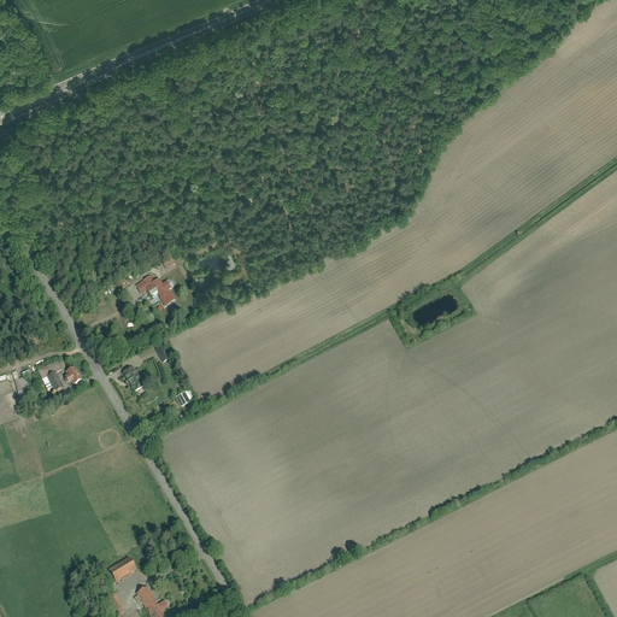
[(174,259),(164,264),(166,270),(177,265),(174,259)]
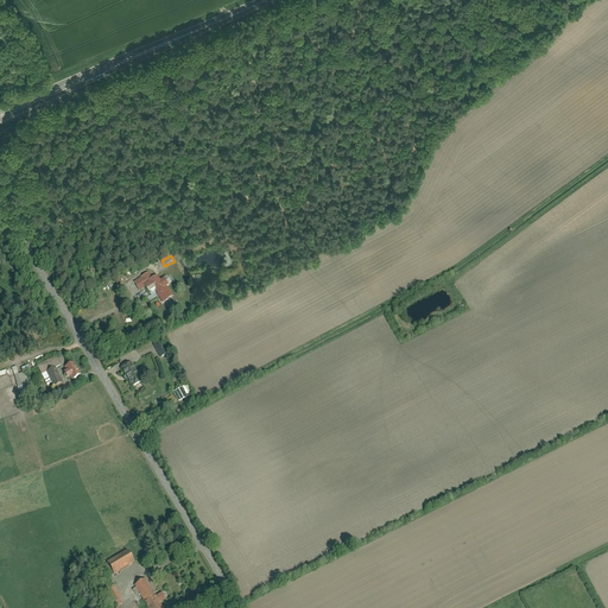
[(150,270),(131,283),(137,292),(145,286),(150,295),(154,291),(163,304),(173,297),(166,286),(169,285),(164,278),(162,280),(157,273),(153,276),(150,270)]
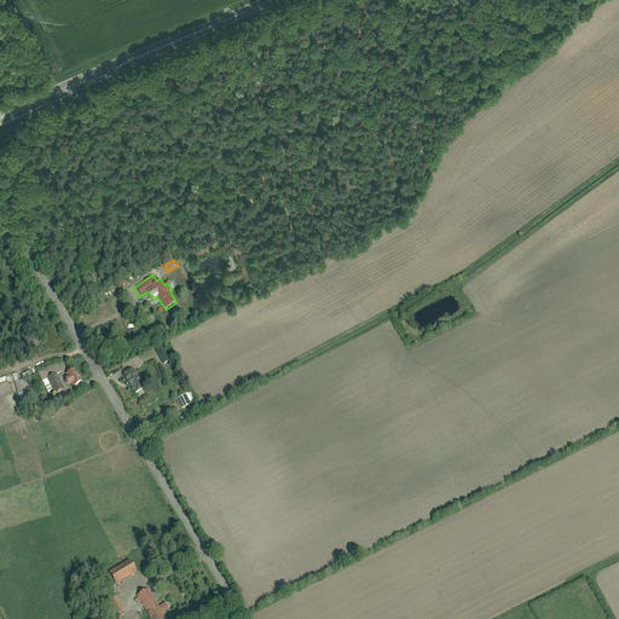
[(165,348),(157,351),(163,364),(171,362),(165,348)]
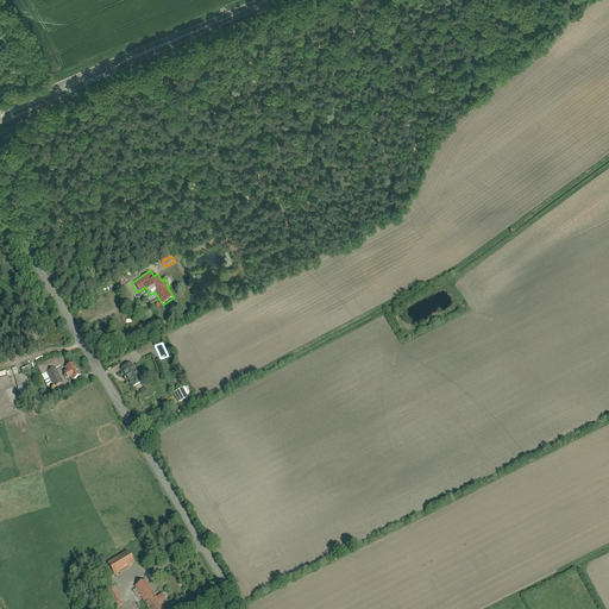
[(75,363),(64,369),(67,372),(64,375),(68,381),(70,380),(71,382),(82,376),(75,363)]
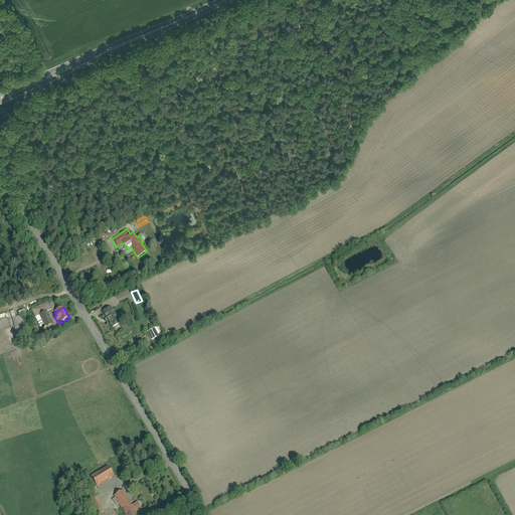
[(111,308),(103,313),(114,329),(122,323),(111,308)]
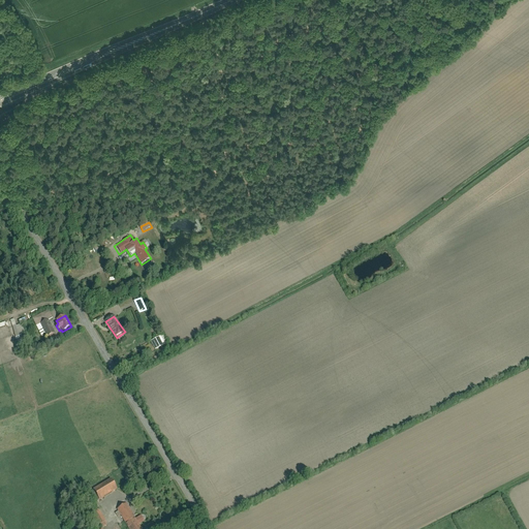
[(16,319),(10,320),(17,338),(18,341),(25,339),(19,321),(17,322),(16,319)]
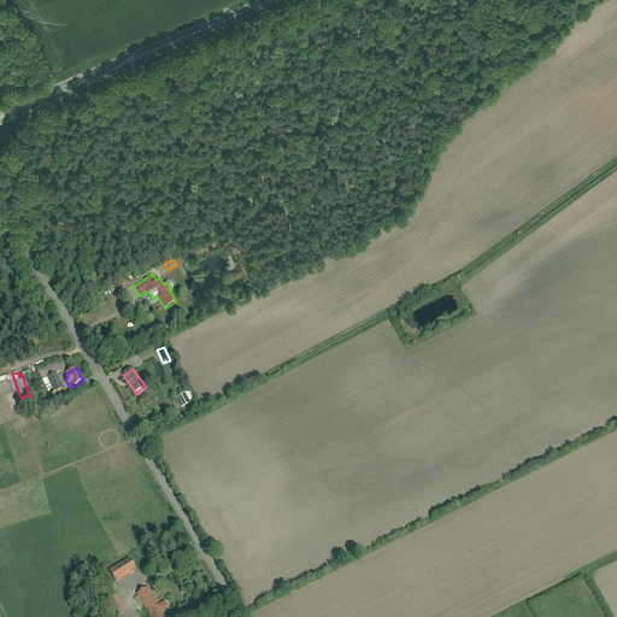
[(57,374),(47,378),(56,397),(65,392),(57,374)]
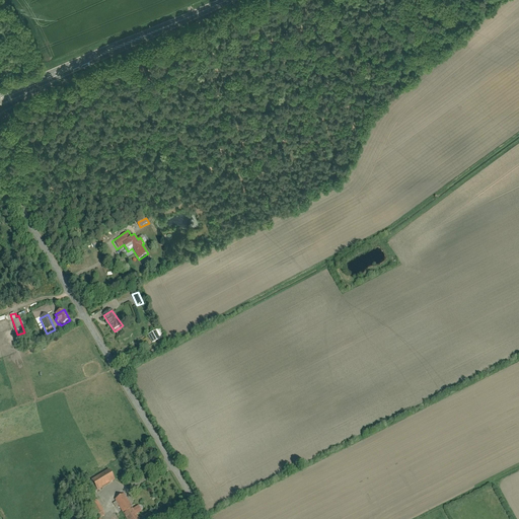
[(158,328),(148,335),(152,343),(162,336),(158,328)]
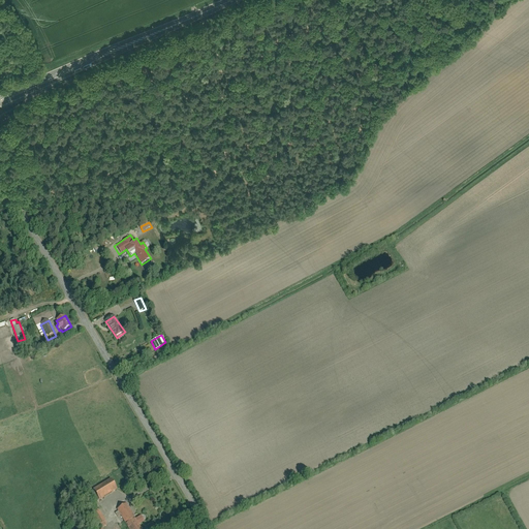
[(112,478),(93,490),(99,500),(118,489),(112,478)]
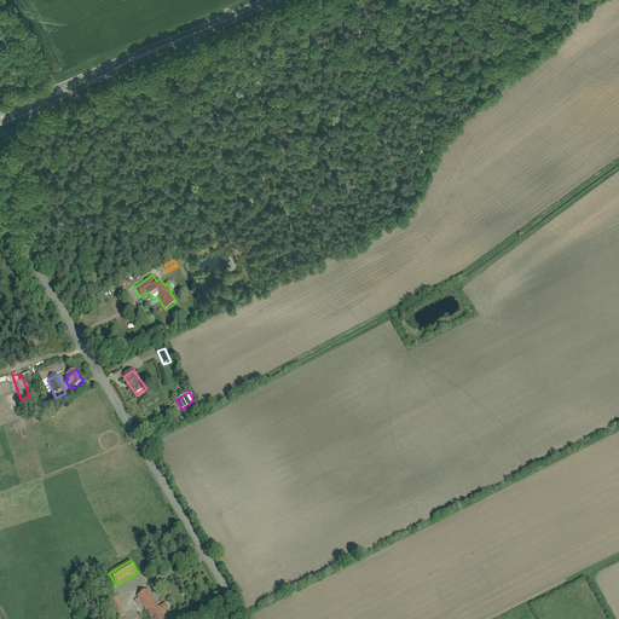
[(149,590),(138,595),(150,618),(166,618),(165,614),(171,612),(167,605),(158,608),(149,590)]
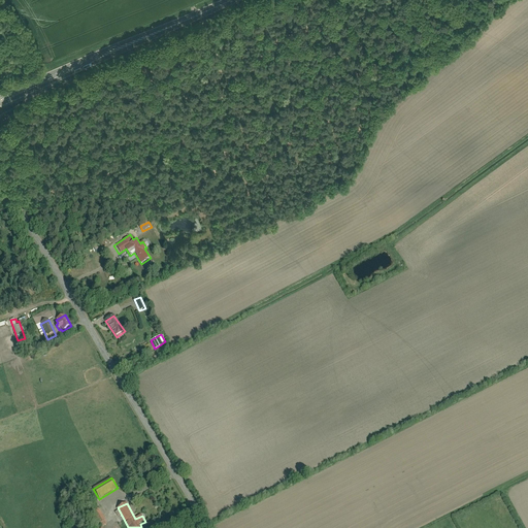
[(98,508),(90,514),(97,525),(100,524),(101,526),(106,523),(98,508)]
